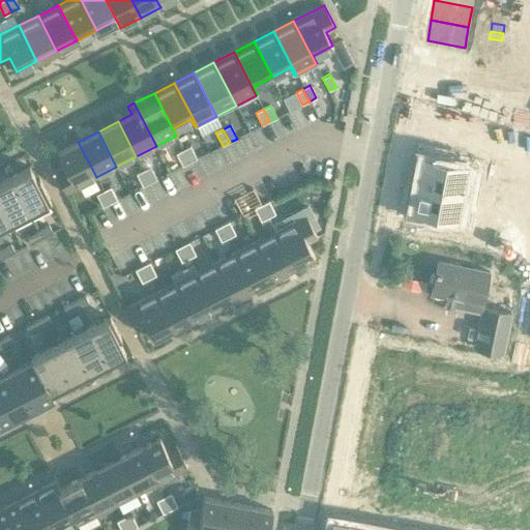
[(96,177),(78,142),(57,152),(63,166),(54,171),(65,194),(96,177)]
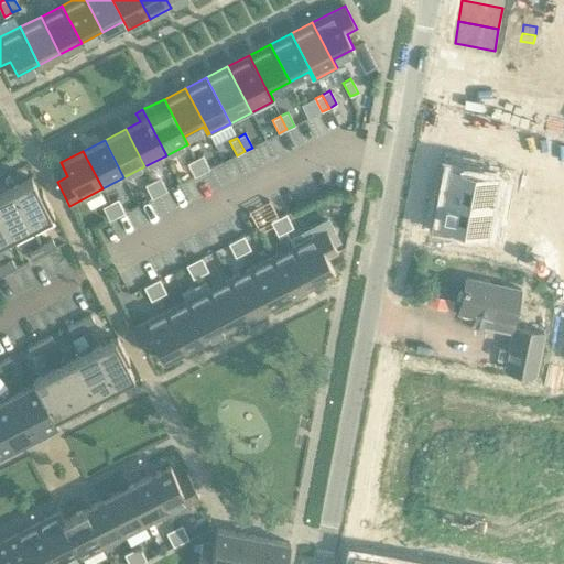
[(195,160),(202,173),(209,169),(203,155),(195,160)]
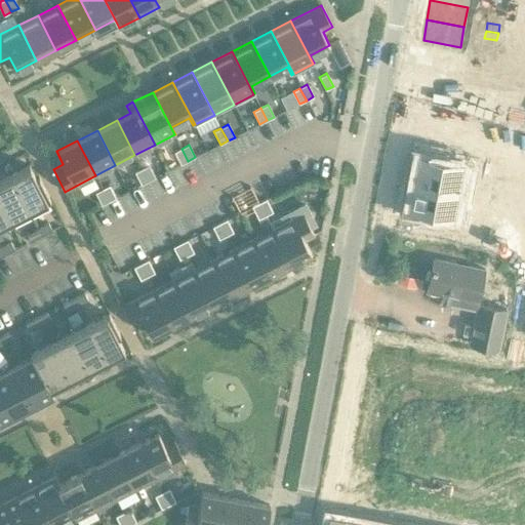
[(180,164),(188,161),(182,149),(174,152),(180,164)]
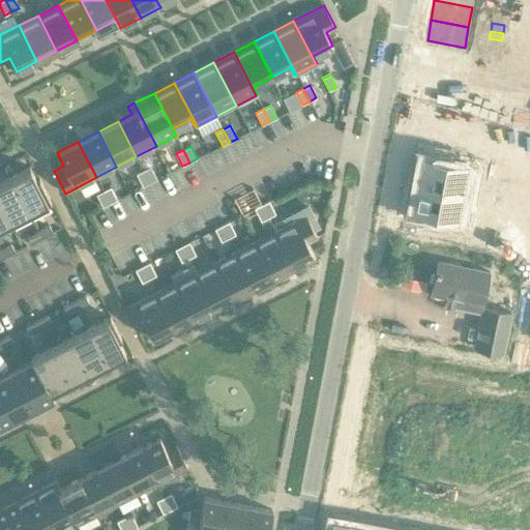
[(423,153),(418,184),(469,195),(474,168),(442,162),(443,157),(423,153)]
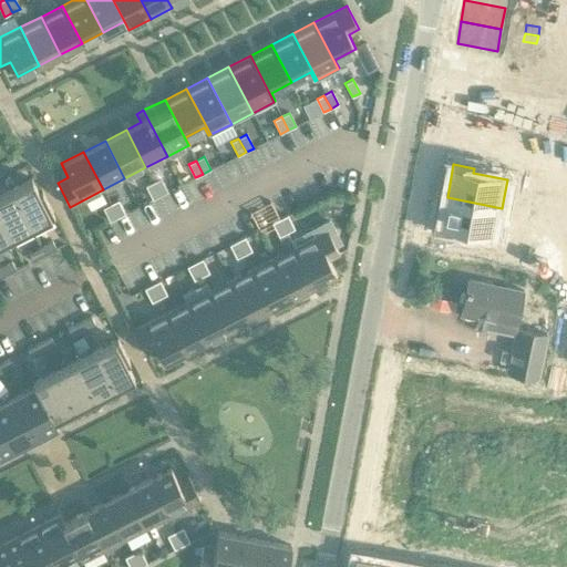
[(31,177),(10,188),(30,227),(54,214),(41,191),(39,192),(31,177)]
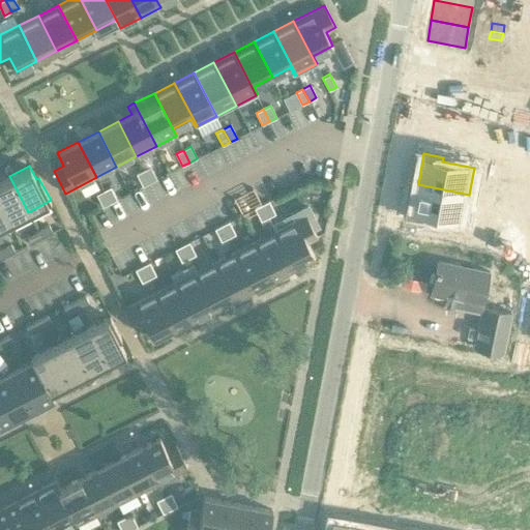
[(143,170),(149,183),(156,179),(150,167),(143,170)]
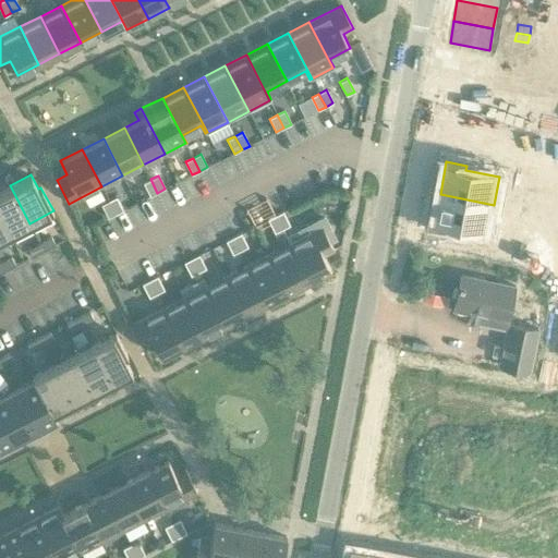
[(149,196),(157,193),(150,179),(143,183),(149,196)]
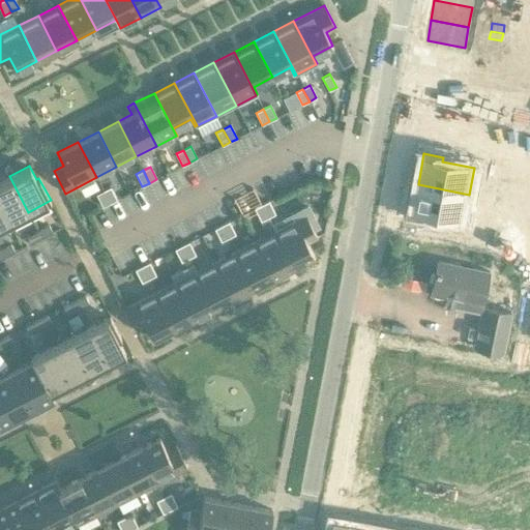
[(9,176),(0,180),(0,203),(9,222),(28,212),(9,176)]
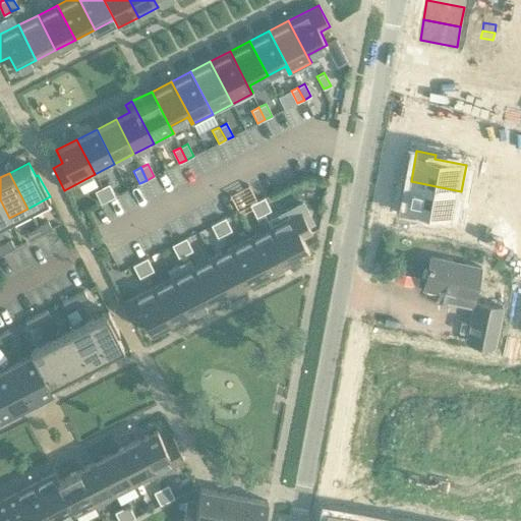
[(404,190),(401,207),(457,218),(461,191),(411,181),(409,191),(404,190)]
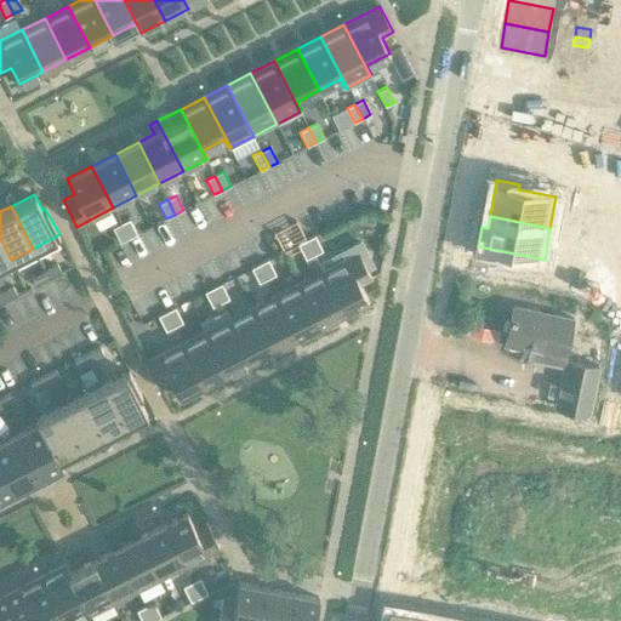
[(129,218),(121,223),(129,239),(137,234),(129,218)]
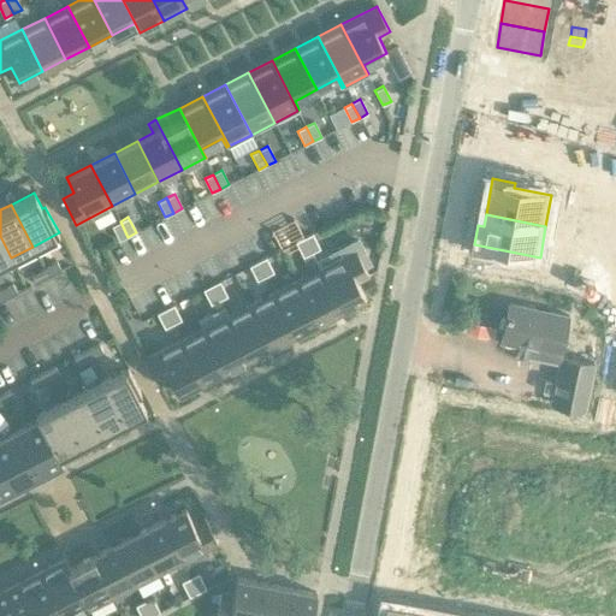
[(579,218),(575,232),(585,234),(587,219),(579,218)]
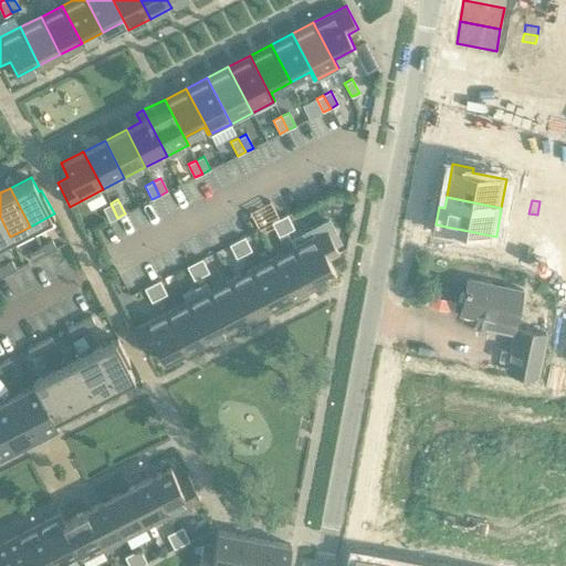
[(103,207),(109,221),(117,218),(111,203),(103,207)]
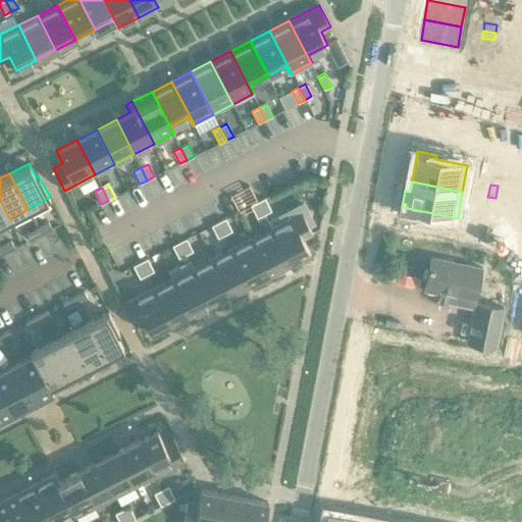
[(479,195),(477,207),(493,210),(496,198),(487,197),(479,195)]
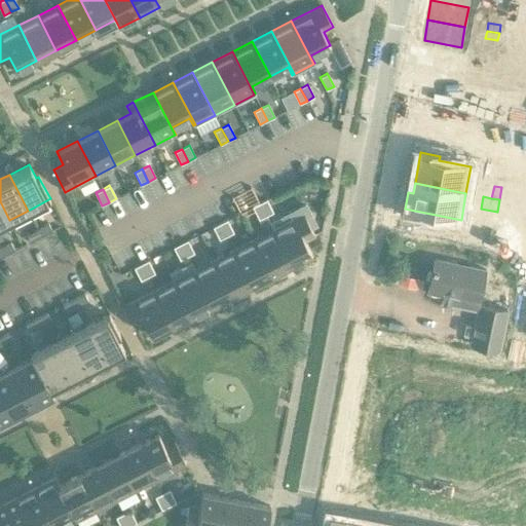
[(266,199),(259,203),(266,216),(273,213),(266,199)]
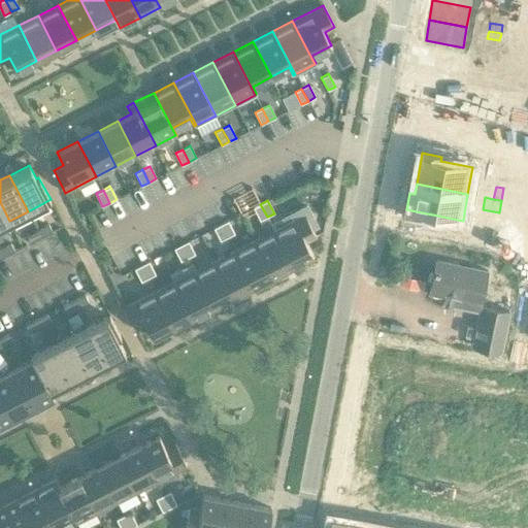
[(0,202),(0,225),(9,221),(0,202)]
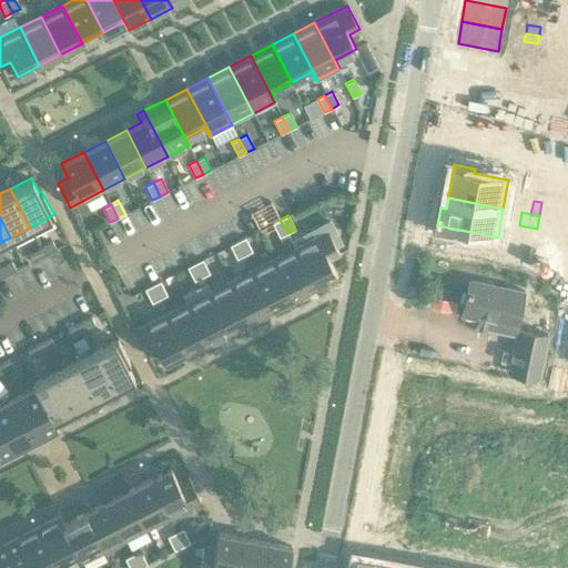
[(280,237),(287,233),(280,220),(272,223),(280,237)]
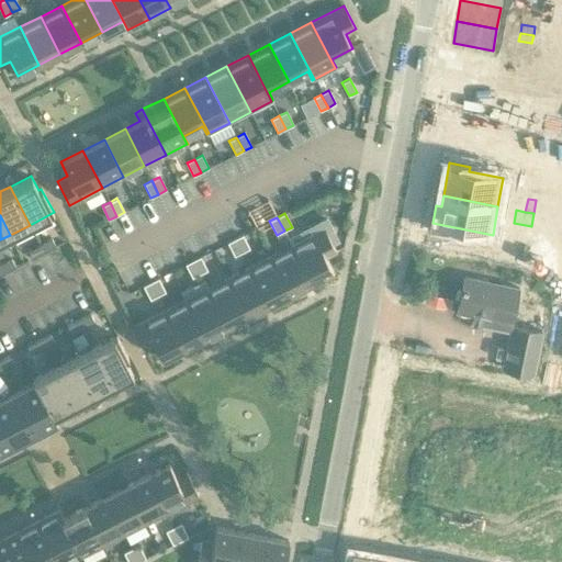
[(292,245),(302,265),(312,282),(333,271),(326,257),(336,251),(324,228),(292,245)]
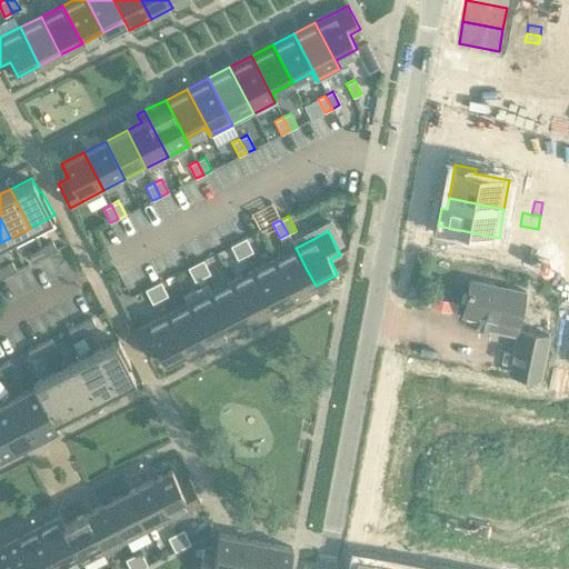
[(246,238),(238,241),(245,256),(252,251),(246,238)]
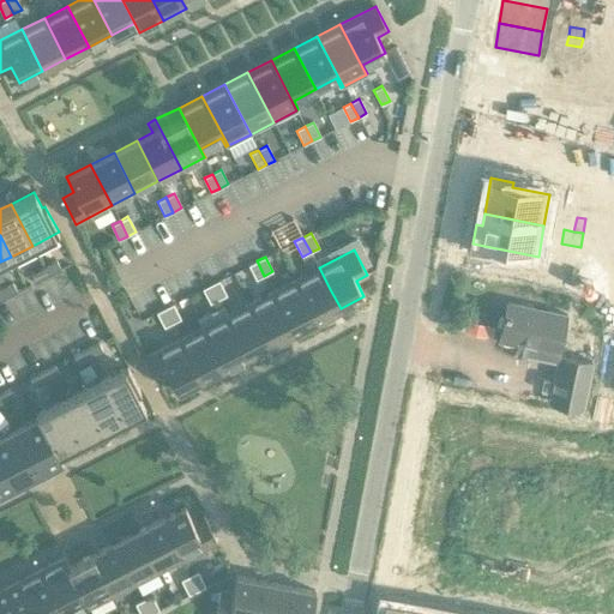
[(264,276),(257,260),(248,265),(256,280),(264,276)]
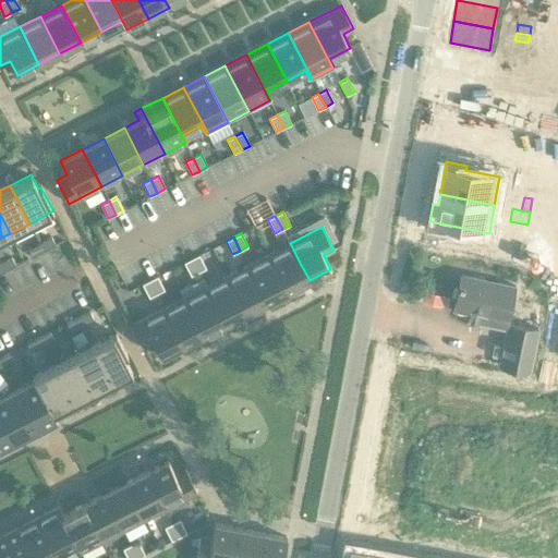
[(50,238),(39,243),(43,250),(53,244),(50,238)]
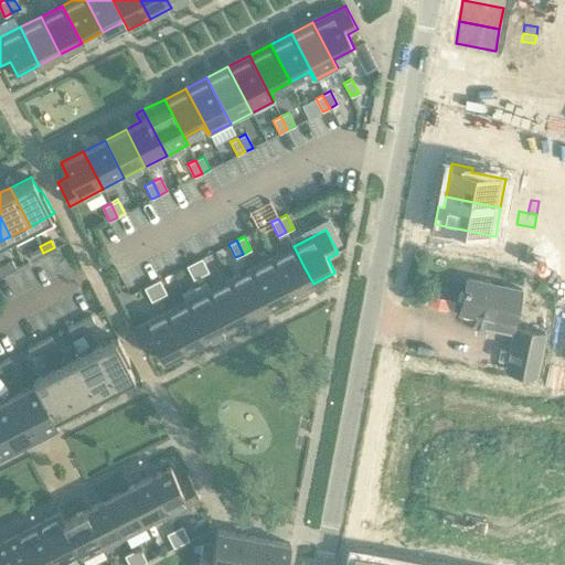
[(40,246),(29,252),(32,258),(43,253),(40,246)]
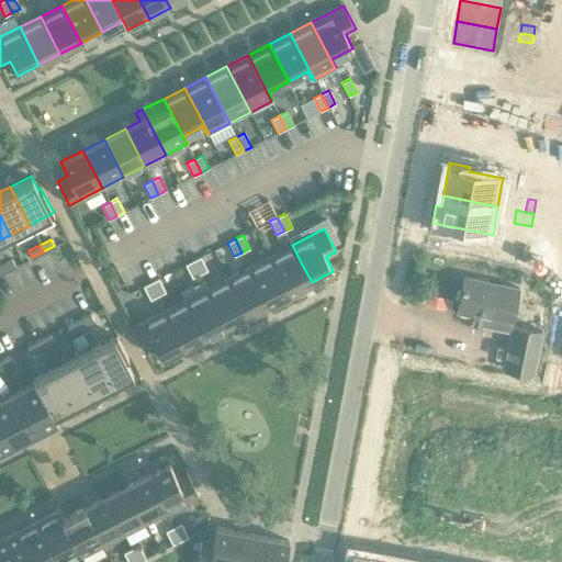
[(302,265),(292,245),(271,256),(290,293),(312,282),(302,265)]
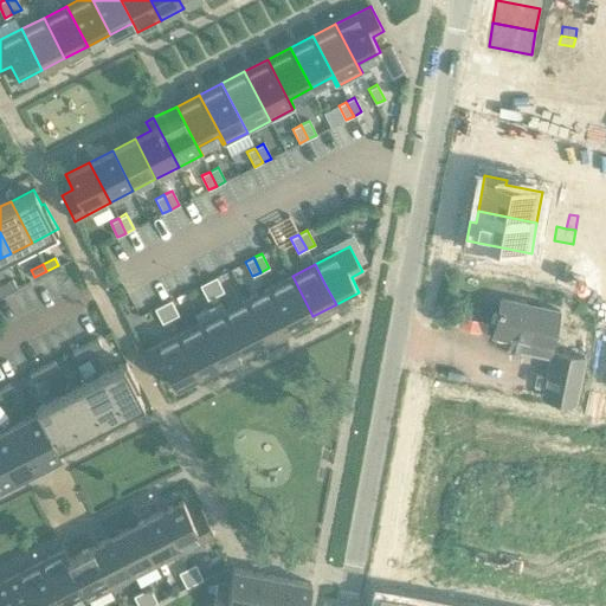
[(313,316),(292,276),(269,288),(290,328),(313,316)]
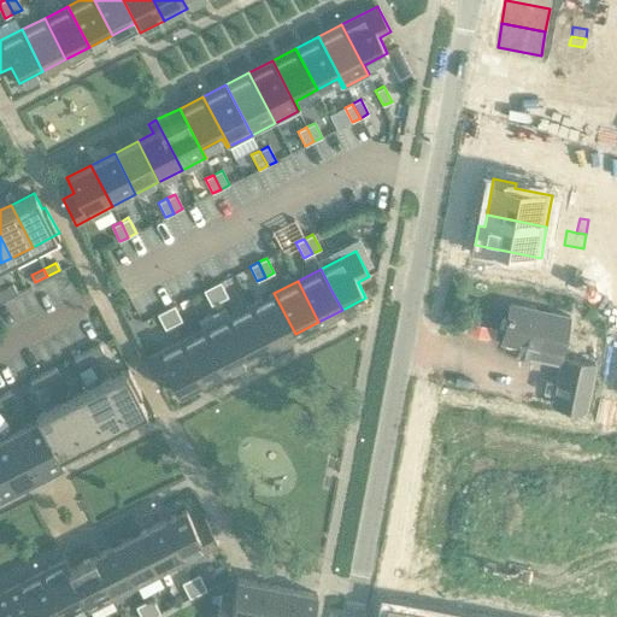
[(219,282),(211,286),(219,301),(228,297),(219,282)]
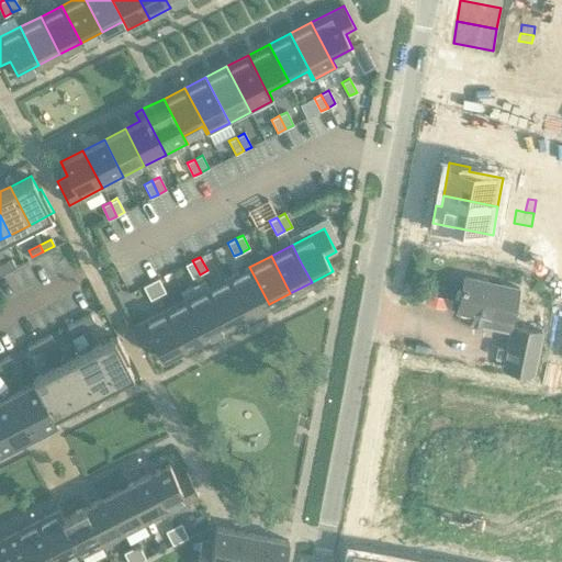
[(11,259),(0,265),(0,268),(2,273),(15,267),(11,259)]
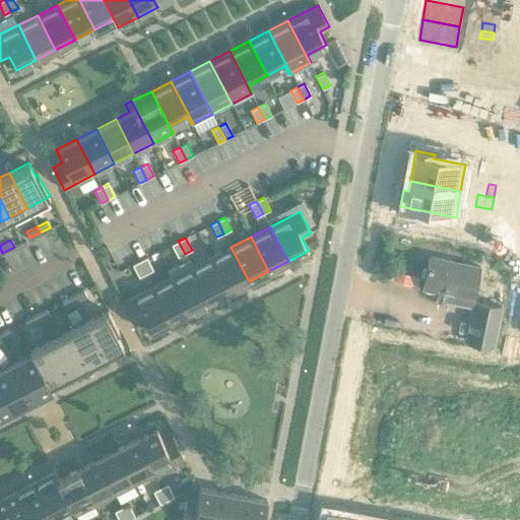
[(185,254),(178,241),(172,245),(178,257),(185,254)]
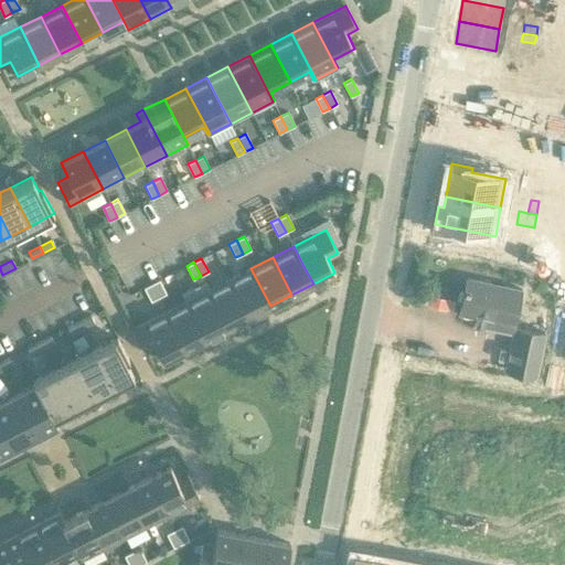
[(230,278),(249,317),(270,306),(251,268),(230,278)]
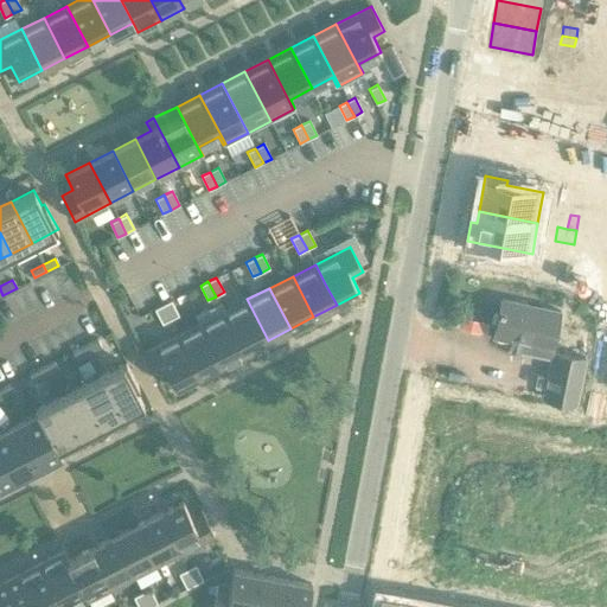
[(493,336),(511,340),(509,350),(551,359),(542,398),(574,407),(585,360),(550,352),(560,312),(500,298),(493,336)]
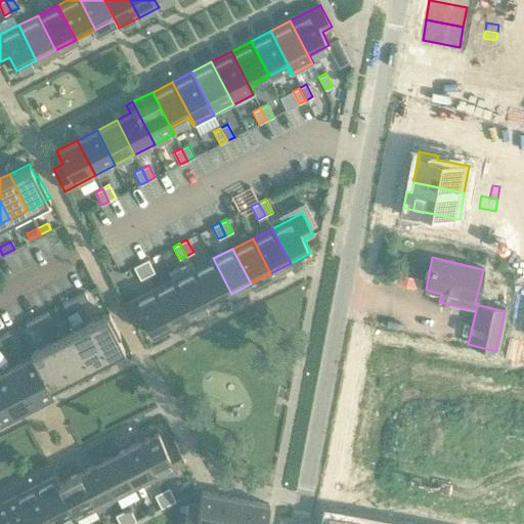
[(189,261),(211,304),(231,294),(213,258),(194,268),(190,260),(189,261)]
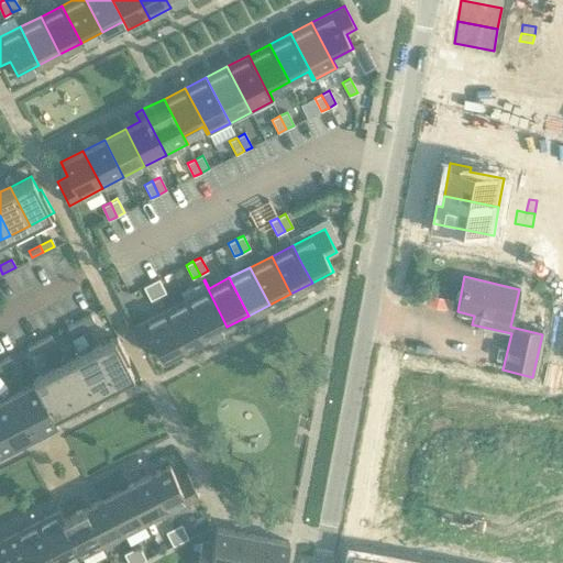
[(158,296),(165,293),(158,278),(151,283),(158,296)]
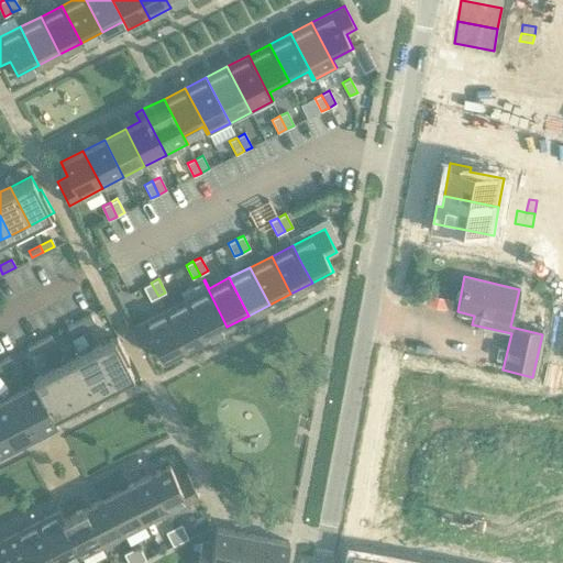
[(227,327),(203,280),(183,291),(206,337),(227,327)]
